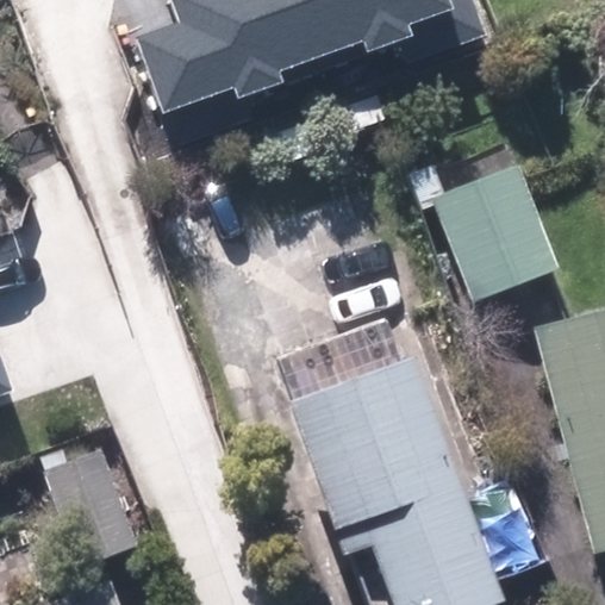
[(436,0),(167,0),(178,29),(135,43),(160,114),(230,91),(234,100),(280,83),(275,72),(359,43),(362,55),(400,42),(395,27),(441,12),(436,0)]
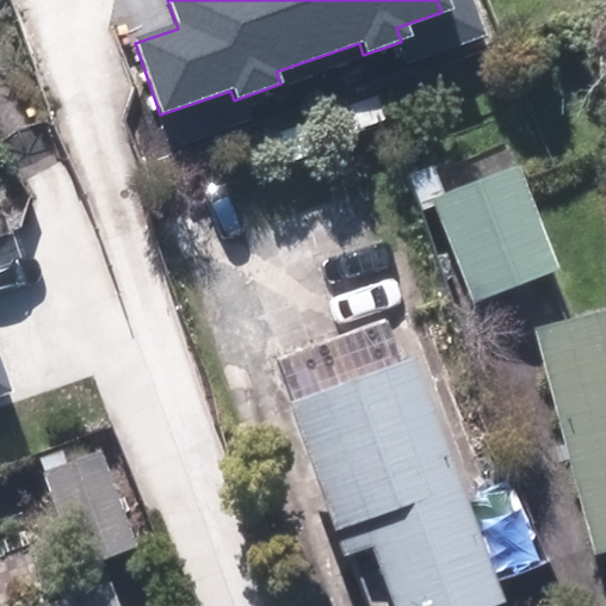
[(524,167),(430,199),(467,309),(562,277),(524,167)]
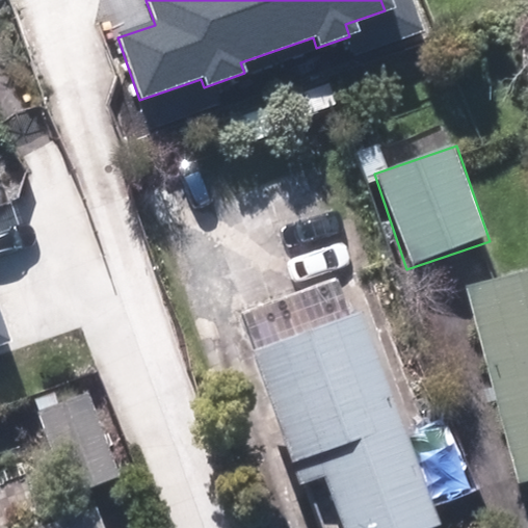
[(527,266),(464,285),(518,483),(527,480),(527,266)]
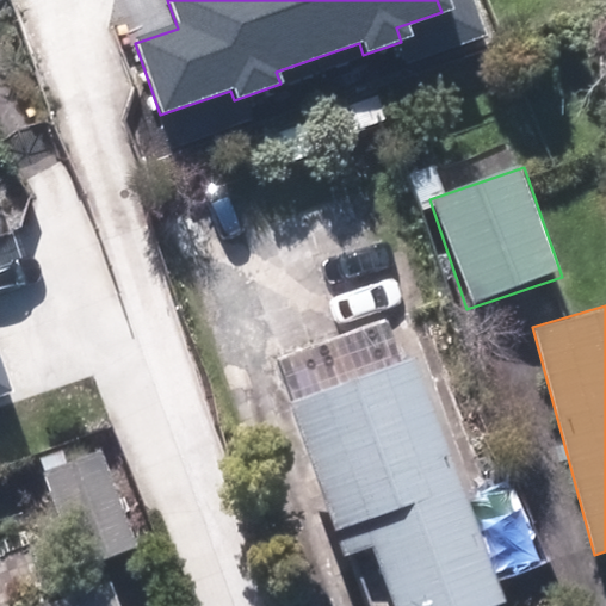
[(376,327),(274,364),(344,554),(354,550),(375,605),(519,605),(427,352),(390,365),(376,327)]
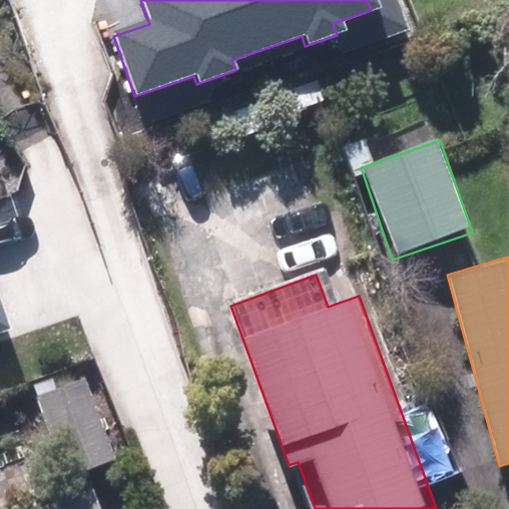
[(0,330),(14,325),(0,290),(0,330)]
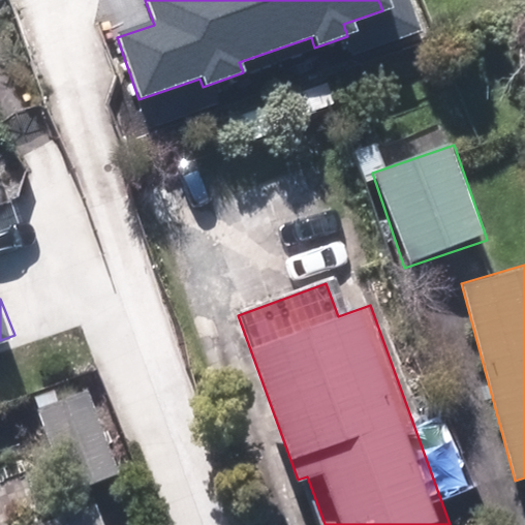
[(89,383),(34,403),(64,493),(120,473),(89,383)]
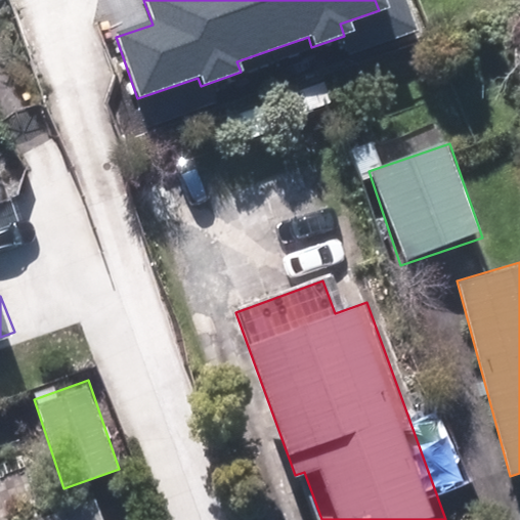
[(16,519),(48,507),(24,446),(0,456),(0,519),(16,519)]
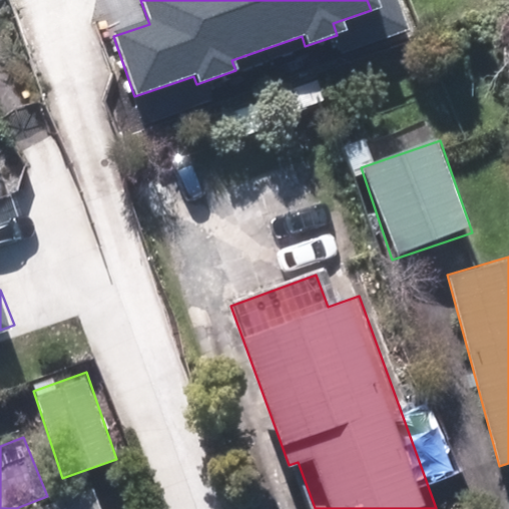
[(102,508),(93,485),(34,508),(102,508)]
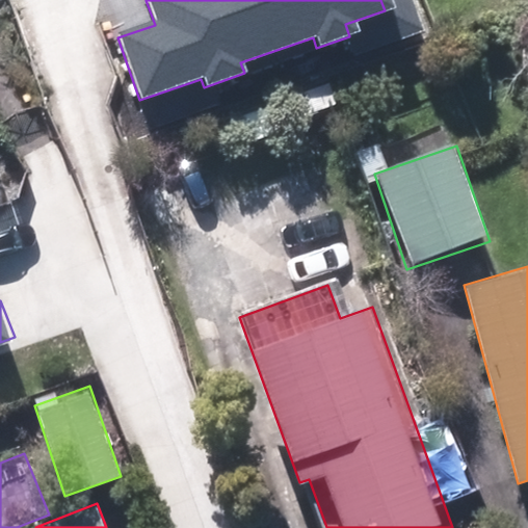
All buildings are outlined.
